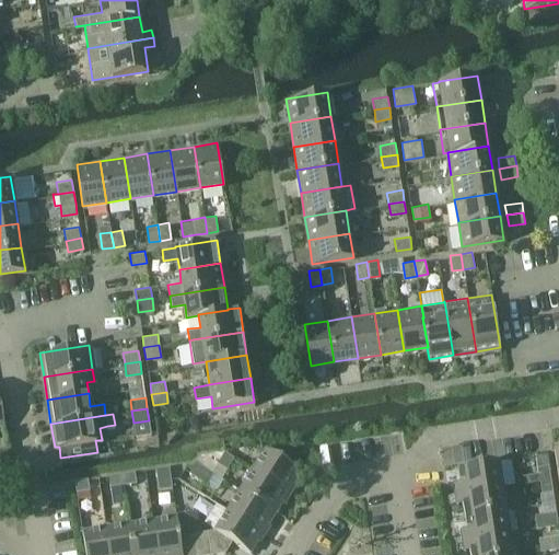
[(301,470),(266,448),(253,467),(288,490),(301,470)]
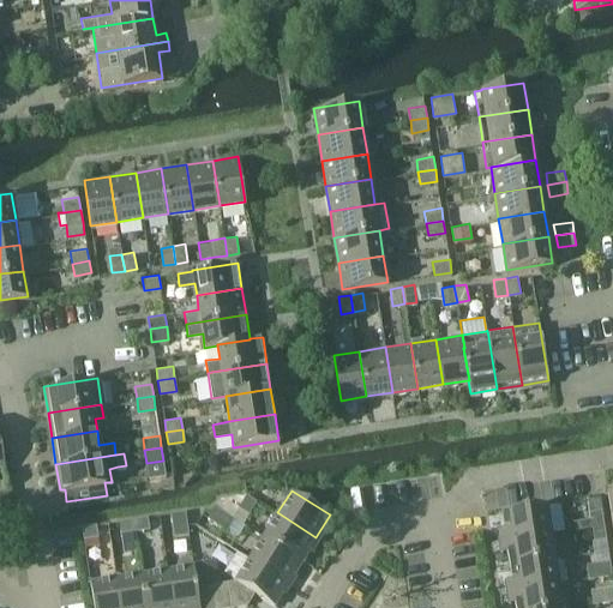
[(257,499),(246,493),(238,506),(248,512),(257,499)]
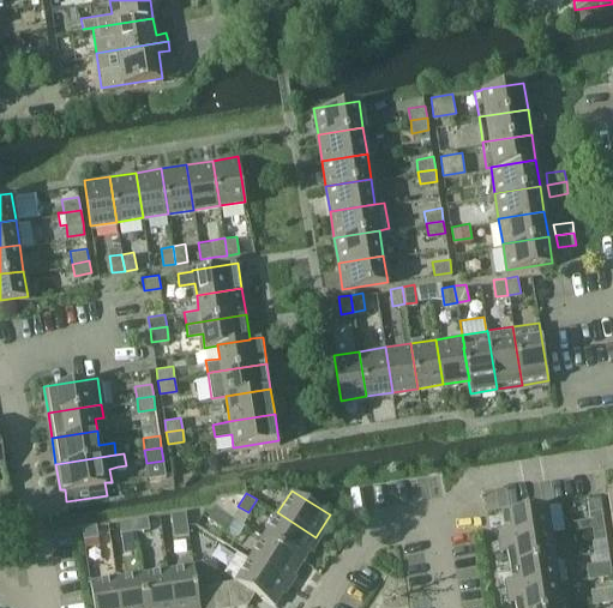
[(205,516),(216,523),(224,510),(215,504),(205,516)]
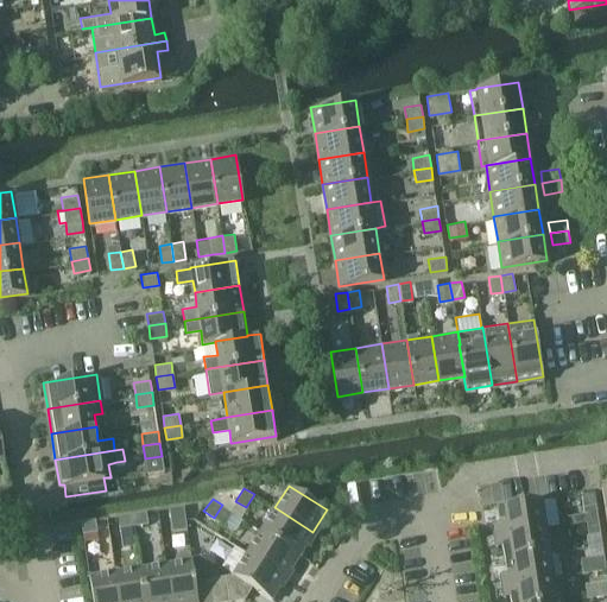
[(499,523),(493,523),(494,532),(545,525),(541,499),(495,506),(499,523)]
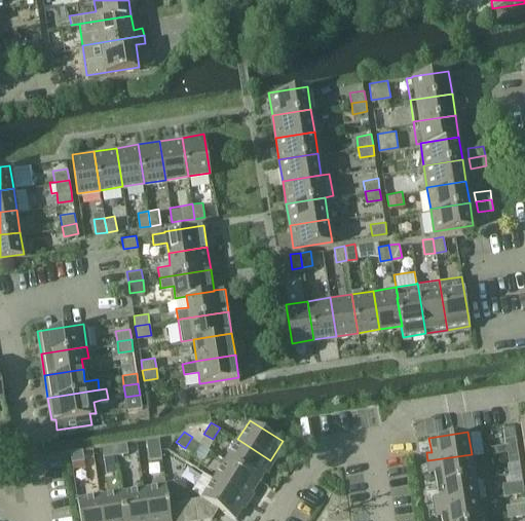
[(145,438),(147,448),(160,446),(158,436),(145,438)]
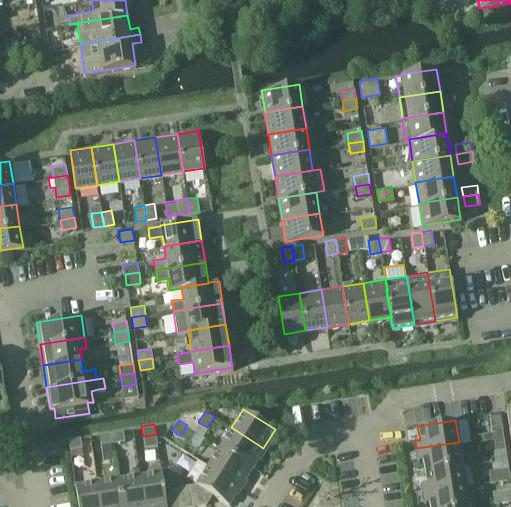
[(502,424),(491,425),(493,437),(503,436),(503,430),(502,424)]
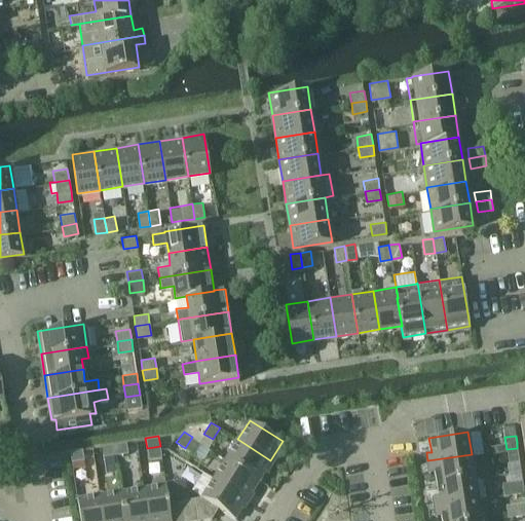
[(185,448),(193,453),(200,442),(192,437),(185,448)]
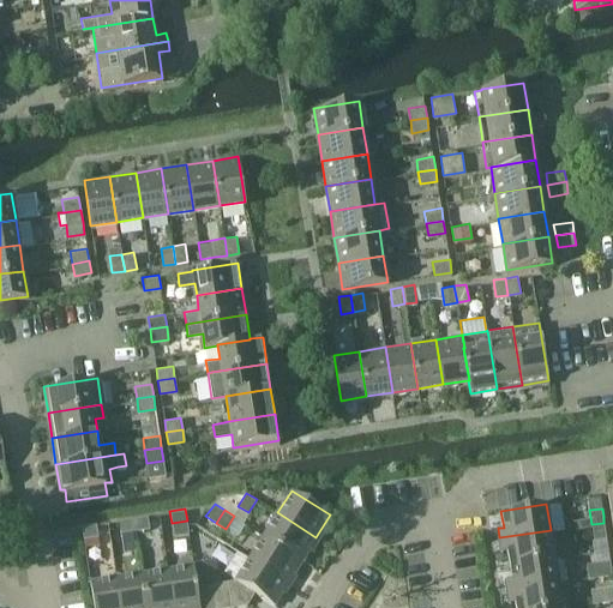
[(302,559),(316,537),(277,512),(263,534),(302,559)]
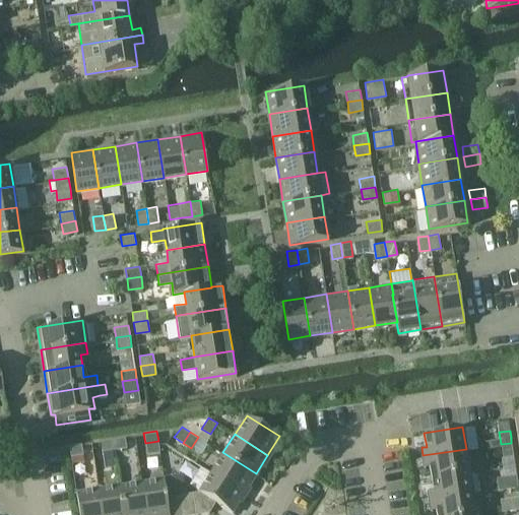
[(124,436),(113,438),(114,448),(126,446),(124,436)]
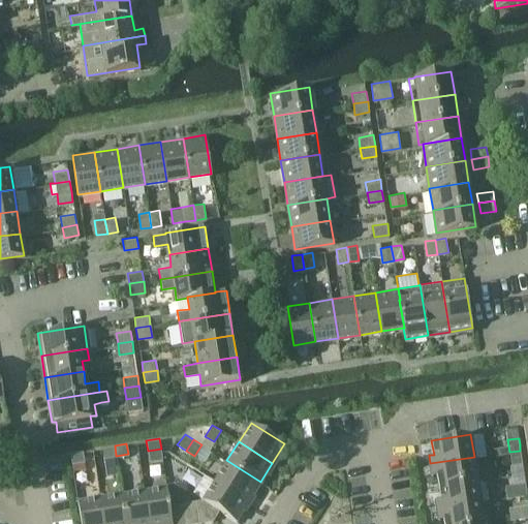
[(115,445),(102,448),(103,458),(105,473),(117,471),(114,456),(116,456),(115,445)]
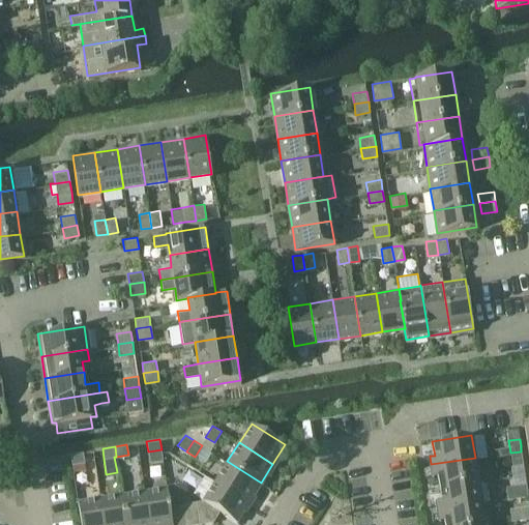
[(148,451),(150,461),(163,459),(162,449),(148,451)]
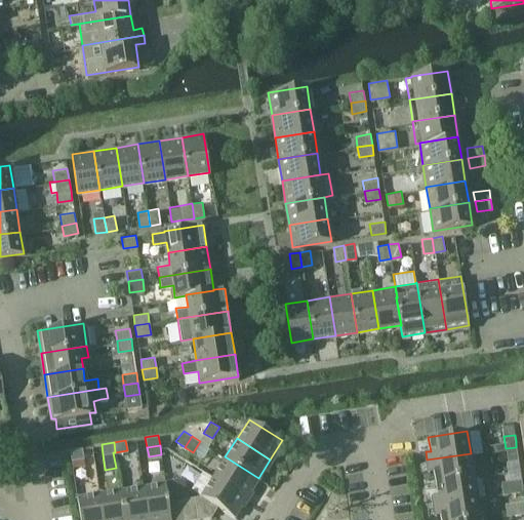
[(82,447),(69,449),(72,465),(84,463),(82,447)]
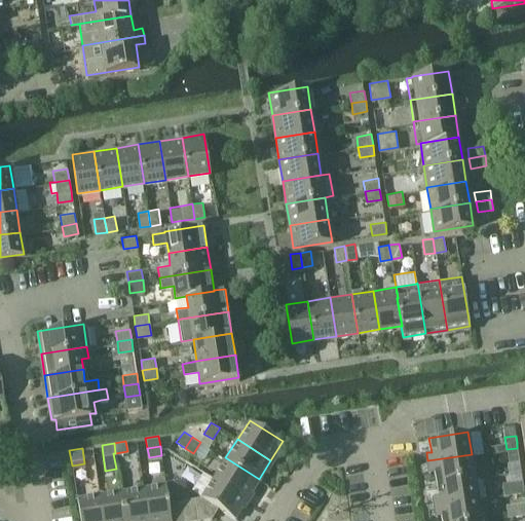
[(517,448),(507,449),(508,460),(519,459),(517,448)]
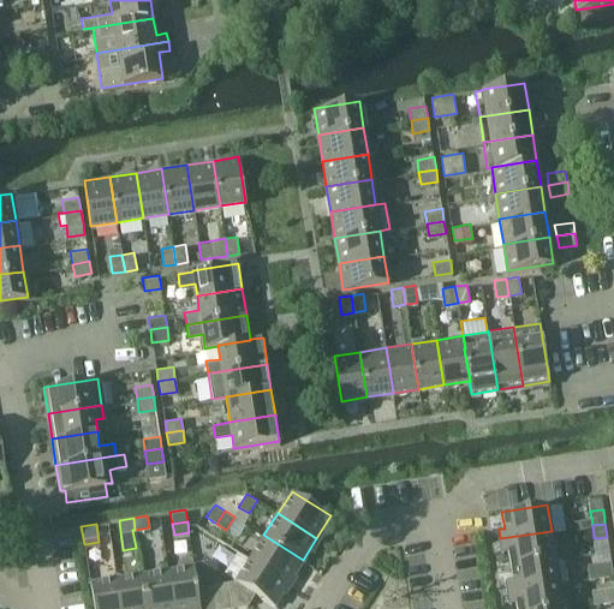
[(552,531),(500,538),(501,548),(507,548),(510,563),(555,556),(552,531)]
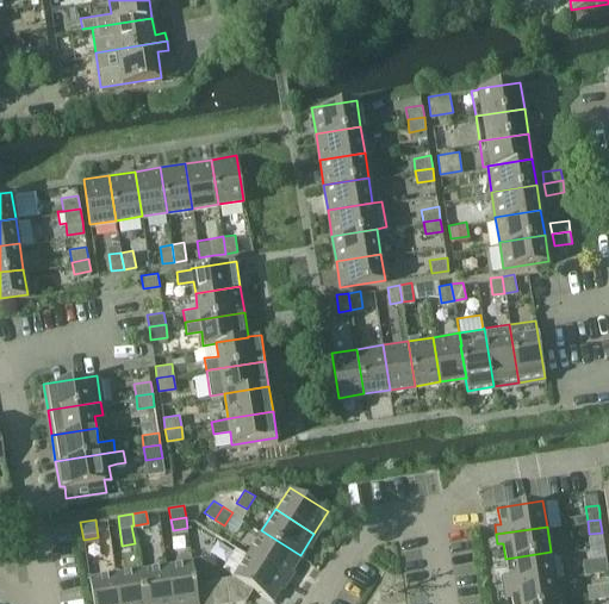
[(248,553),(286,577),(300,555),(261,530),(248,553)]
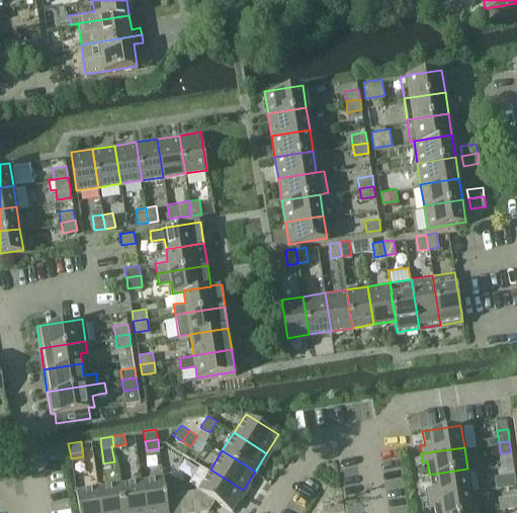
[(214,498),(231,509),(243,490),(210,469),(200,462),(189,480),(199,487),(198,488),(214,498)]
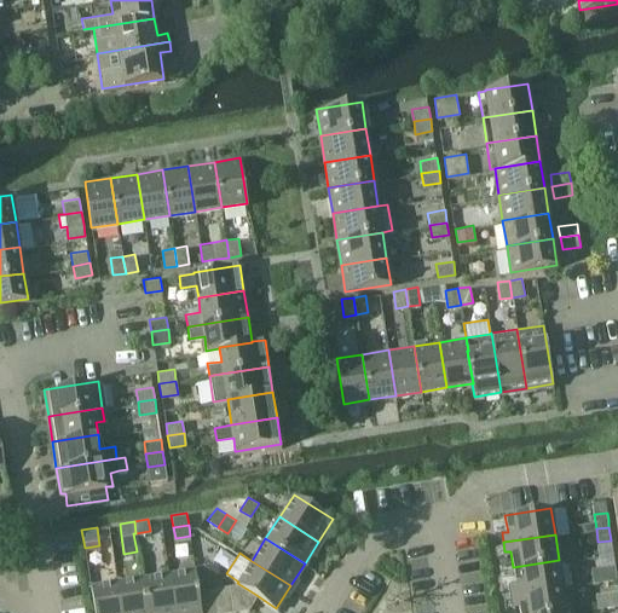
[(515,583),(509,584),(510,594),(562,585),(559,560),(513,567),(515,583)]
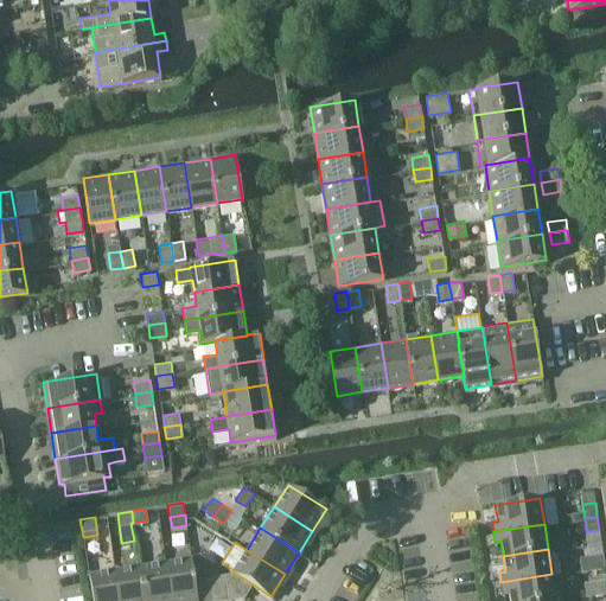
[(211,550),(191,552),(190,552),(191,558),(193,576),(209,575),(215,574),(211,550)]
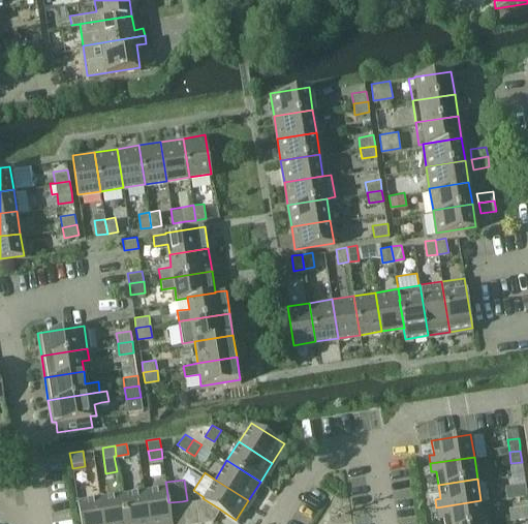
[(525,482),(515,483),(517,495),(527,494),(525,482)]
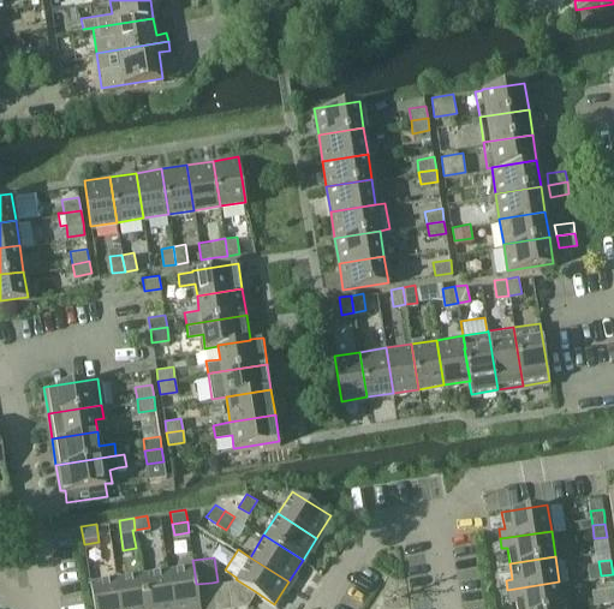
[(597,561),(586,563),(589,578),(601,575),(598,561),(597,561)]
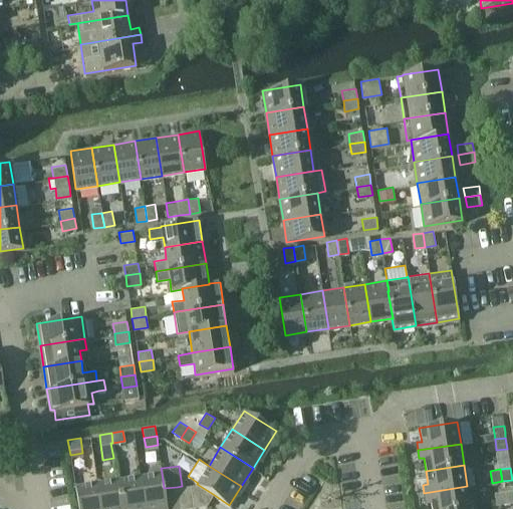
[(145,508),(167,508),(165,489),(162,473),(140,476),(145,508)]
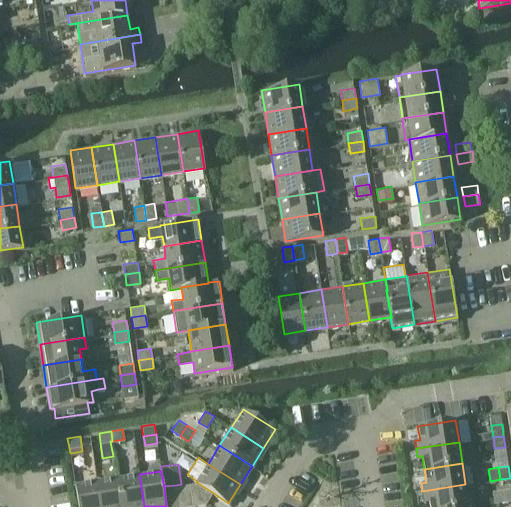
[(122,506),(144,506),(139,474),(118,477),(122,506)]
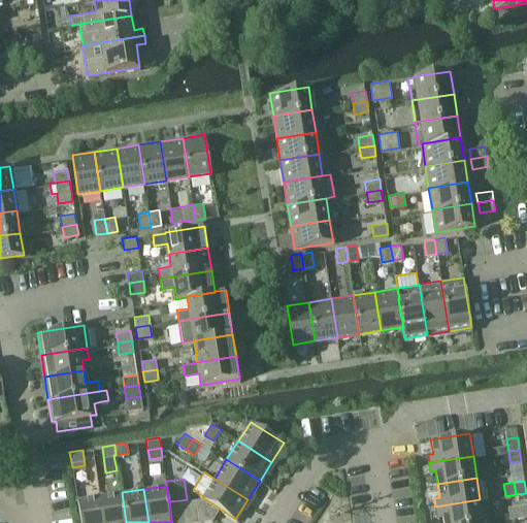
[(126,522),(122,492),(100,496),(103,522),(126,522)]
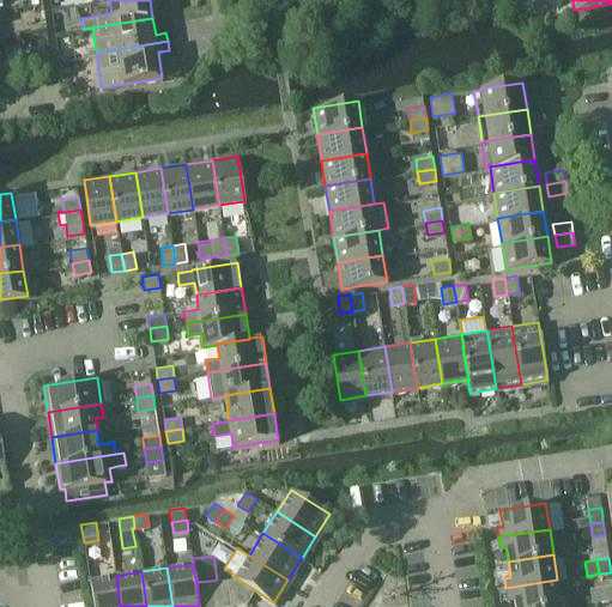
[(94,606),(120,606),(116,576),(90,580),(94,606)]
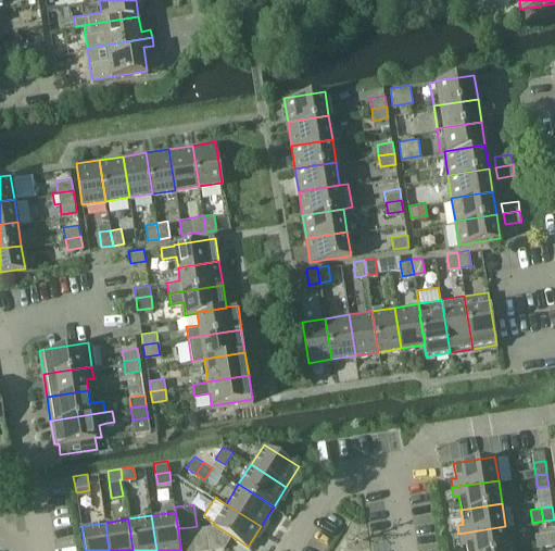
[(210,548),(223,546),(230,535),(213,524),(206,525),(210,548)]
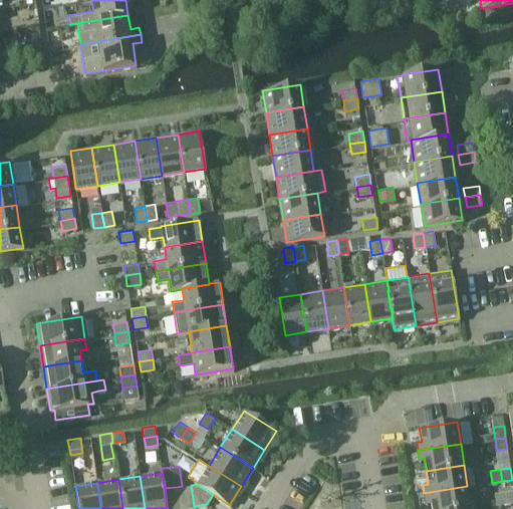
[(181,508),(194,506),(191,485),(177,487),(181,508)]
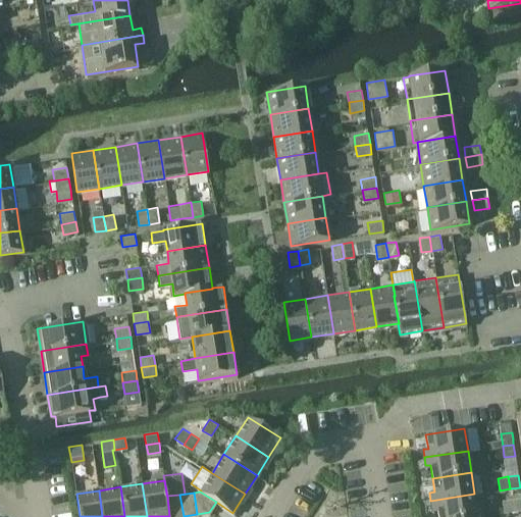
[(474,494),(430,501),(432,509),(437,508),(438,516),(469,516),(478,516),(474,494)]
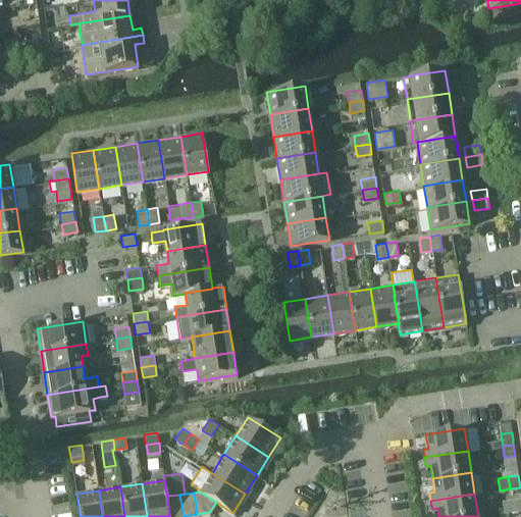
[(179,495),(167,497),(169,516),(179,516),(184,516),(179,495)]
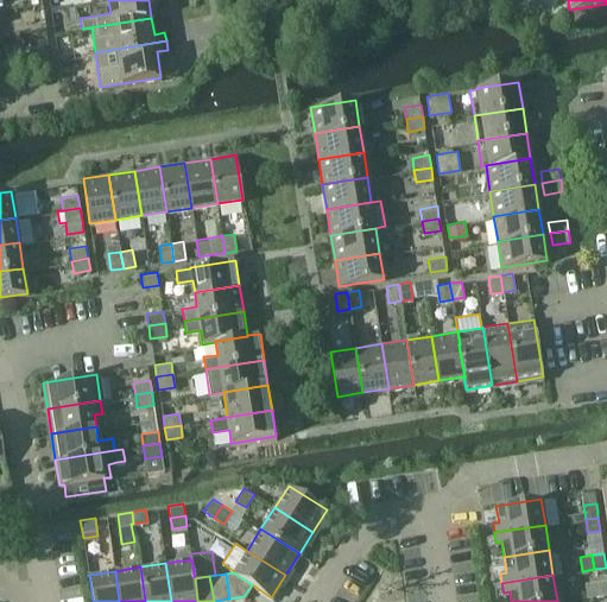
[(606,593),(606,580),(606,578),(595,580),(598,594),(606,593)]
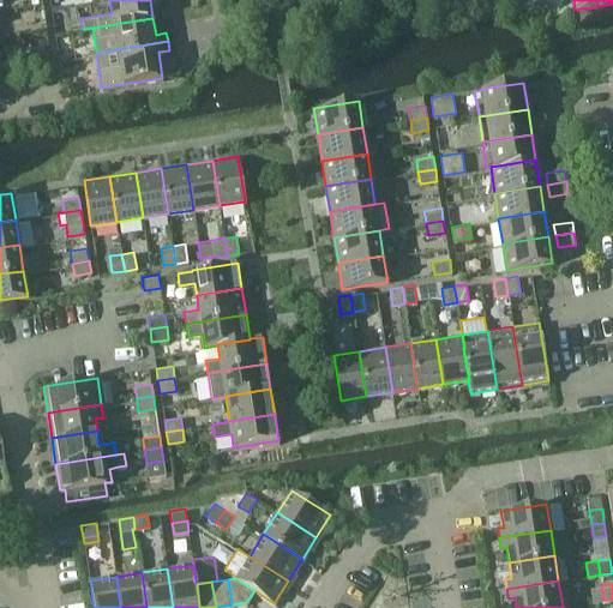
[(601,585),(590,588),(593,602),(604,600),(601,585)]
